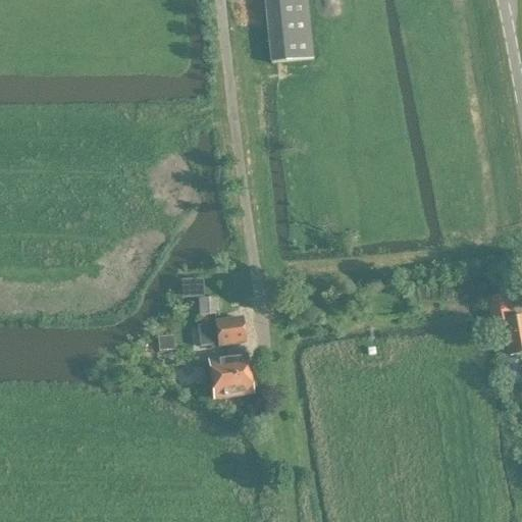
[(311,60),(305,0),(264,0),(270,64),(311,60)]
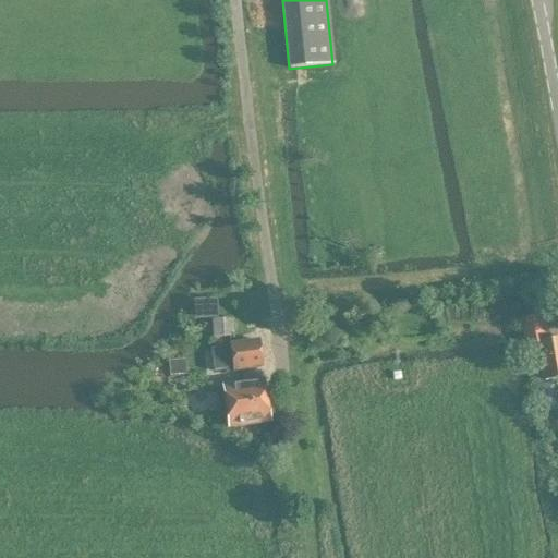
[(546,316),(522,320),(526,348),(537,346),(544,381),(557,379),(557,340),(550,342),(546,316)]
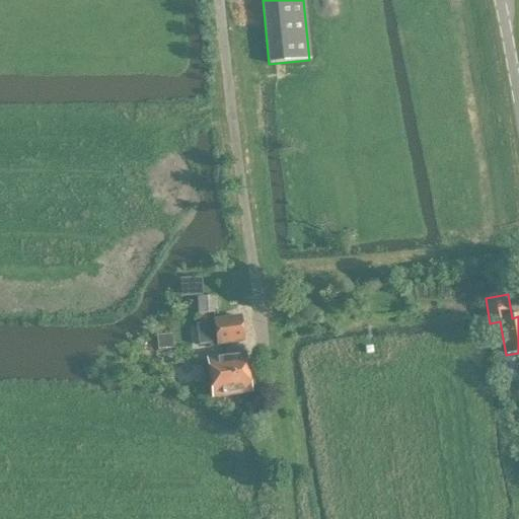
[(215,297),(197,298),(197,314),(215,313),(215,297)]
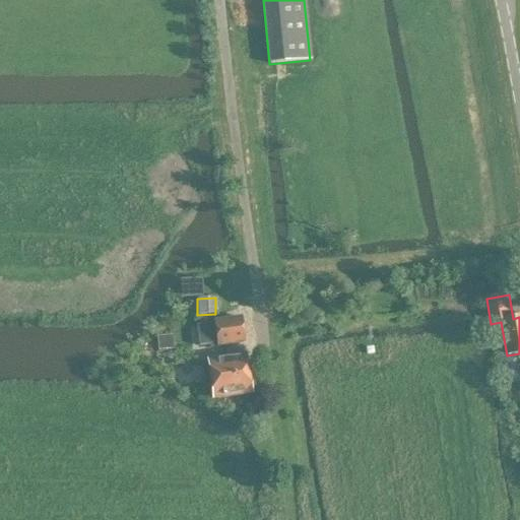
[(214,321),(217,345),(244,341),(241,317),(214,321)]
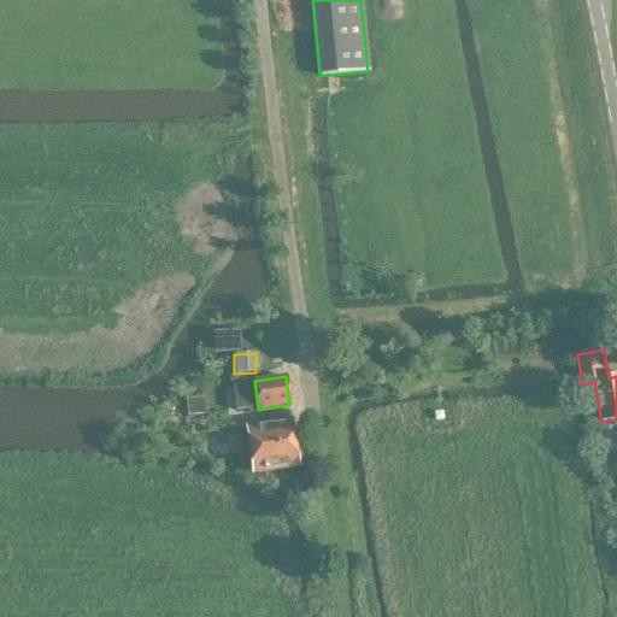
[(247,385),(233,386),(236,410),(250,409),(247,385)]
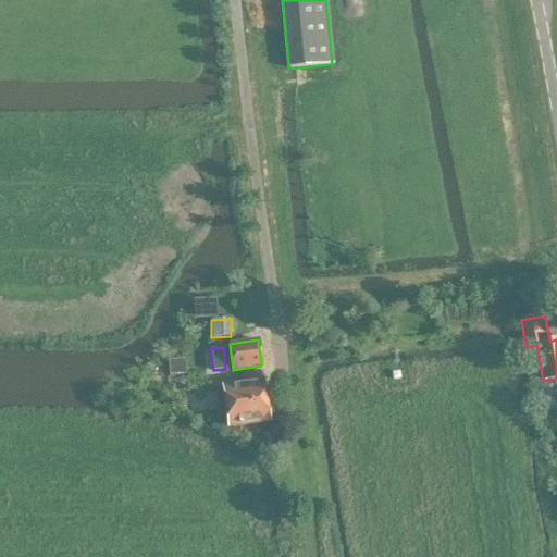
[(178,359),(168,360),(169,375),(185,373),(184,359),(178,359)]
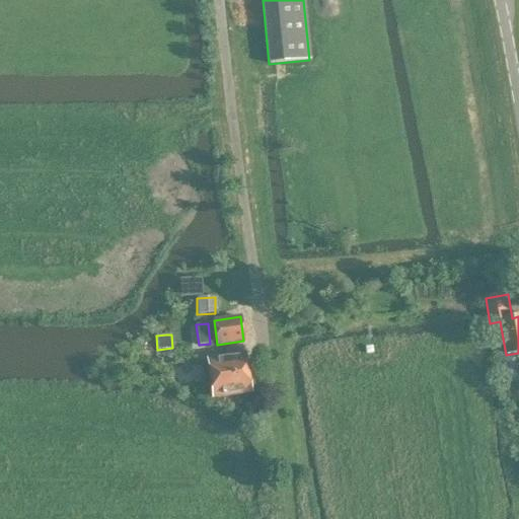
[(373,354),(372,347),(364,347),(365,355),(373,354)]
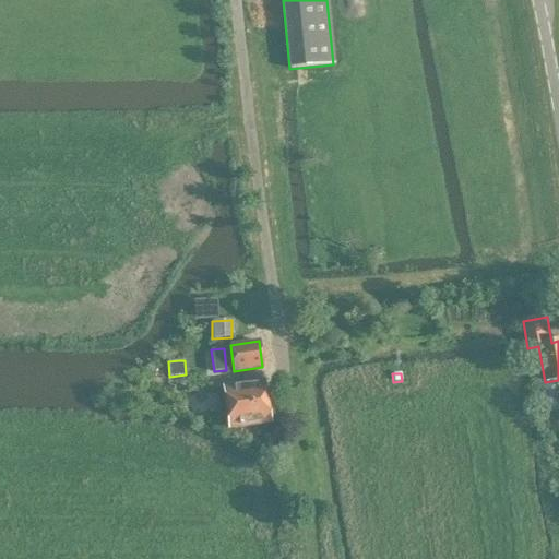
[(264,381),(222,388),(227,429),(270,424),(264,381)]
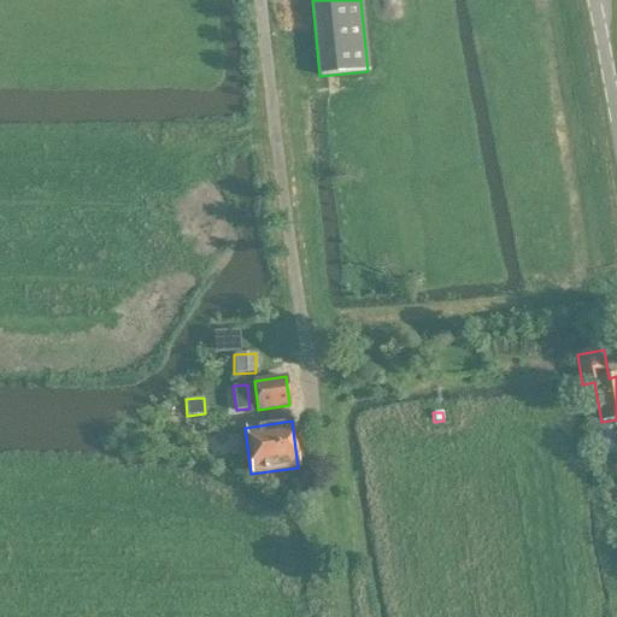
[(601,458),(616,456),(611,427),(597,429),(601,458)]
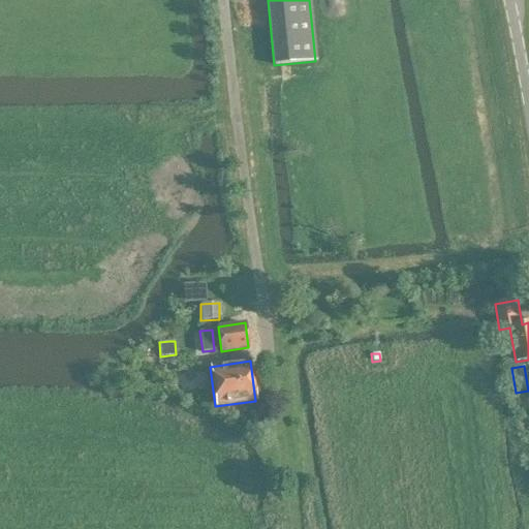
All buildings are outlined.
